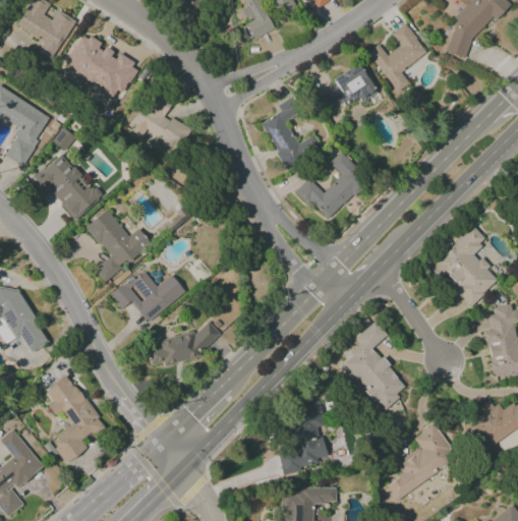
[(53,61),(76,20),(58,10),(53,19),(45,14),(52,3),(46,0),(33,0),(17,25),(45,42),(39,53),(53,61)]
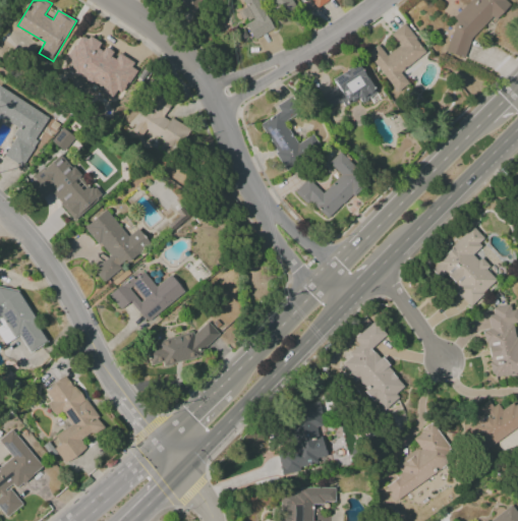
[(181,0),(183,1),(181,4),(195,14),(205,0),(181,0)]
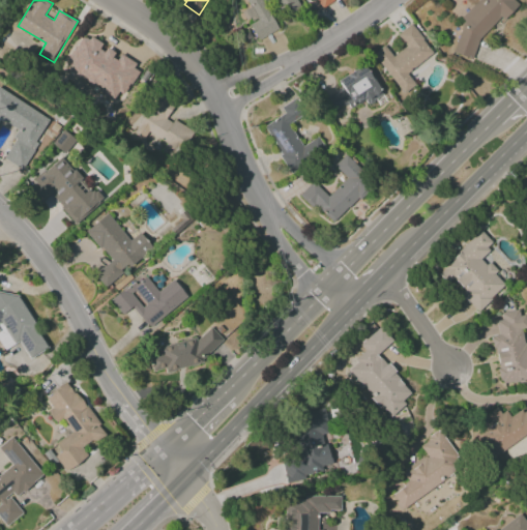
[(247,0),(252,7),(249,9),(256,23),(252,24),(261,40),(280,30),(265,1),(267,0),(275,0),(281,10),(288,6),(292,13),(302,8),(298,0),(247,0)]
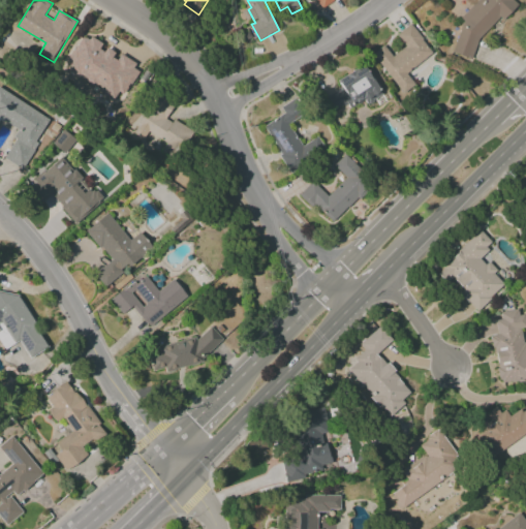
[(317,0),(323,8),(336,0),(317,0)]
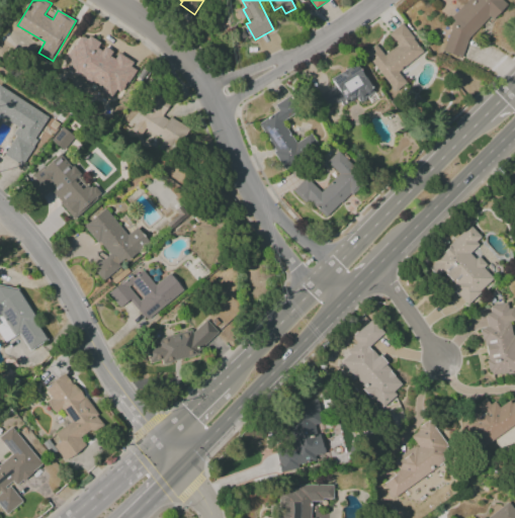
[(463,59),(470,38),(491,17),(495,19),(511,3),(506,2),(504,0),(467,0),(467,2),(457,12),(444,52),(463,59)]
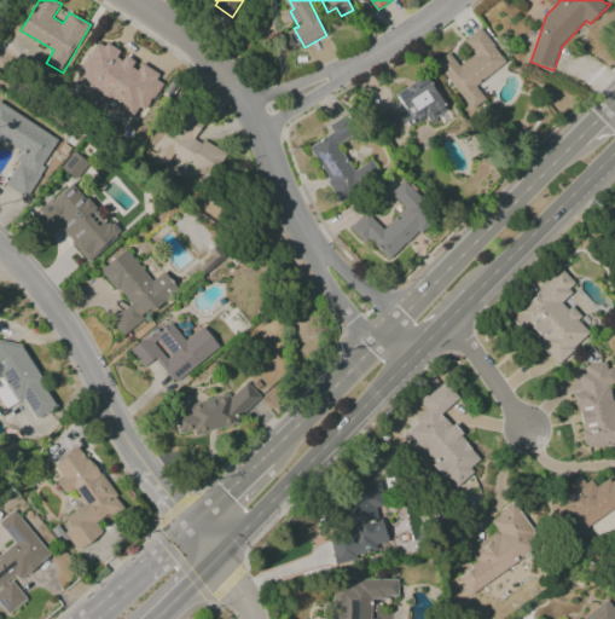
[(509,63),(482,28),(465,40),(476,55),(460,67),(451,53),(437,63),(473,110),(487,99),(477,86),(509,63)]
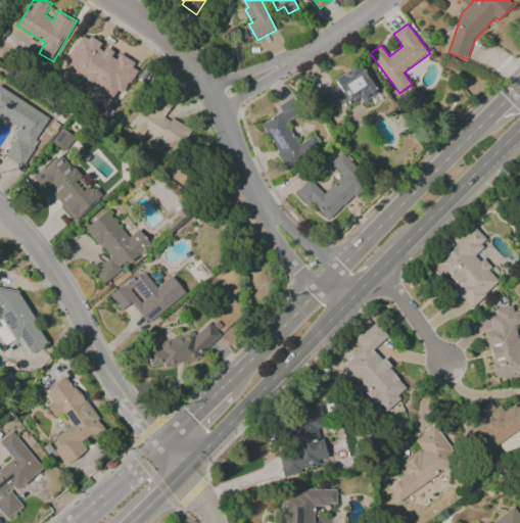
[(66,62),(113,103),(140,72),(133,65),(135,63),(123,53),(119,57),(107,47),(106,49),(90,35),(66,62)]
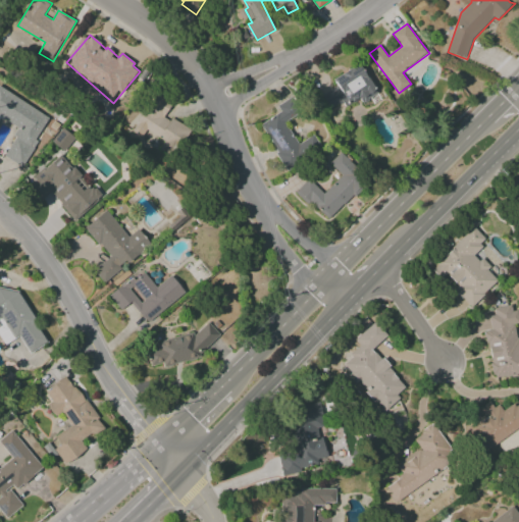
[(339,87),(323,95),(332,111),(360,96),(364,102),(379,94),(362,63),(333,79),(339,87)]
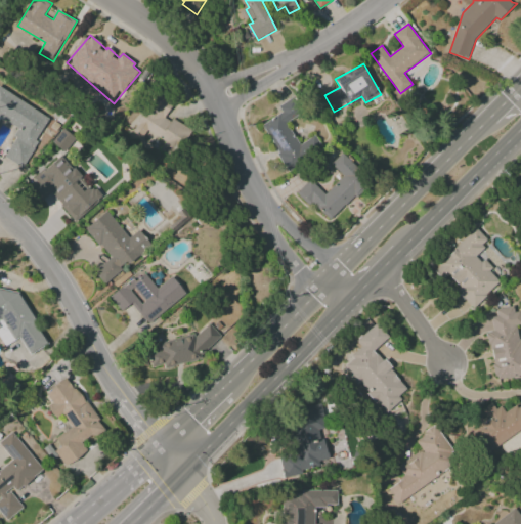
[(0,116),(22,128),(5,158),(25,168),(52,116),(0,87),(0,116)]
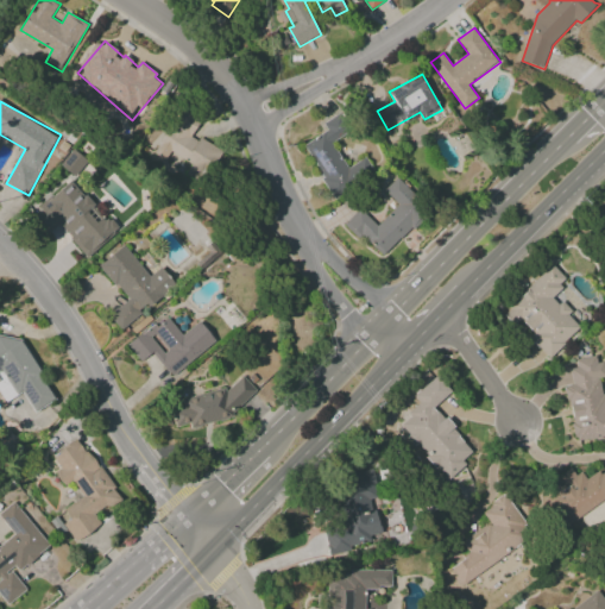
[(338,198),(377,171),(367,158),(351,169),(333,143),(351,132),(339,114),(325,124),(329,131),(304,146),(338,198)]
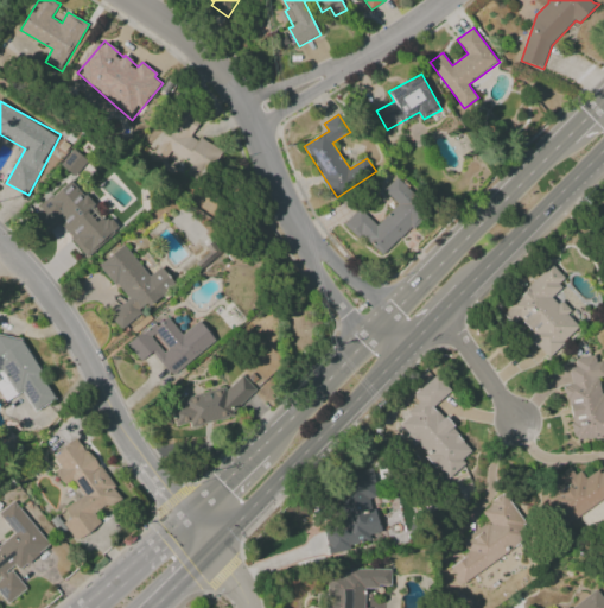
[(75,151),(63,164),(76,175),(87,162),(75,151)]
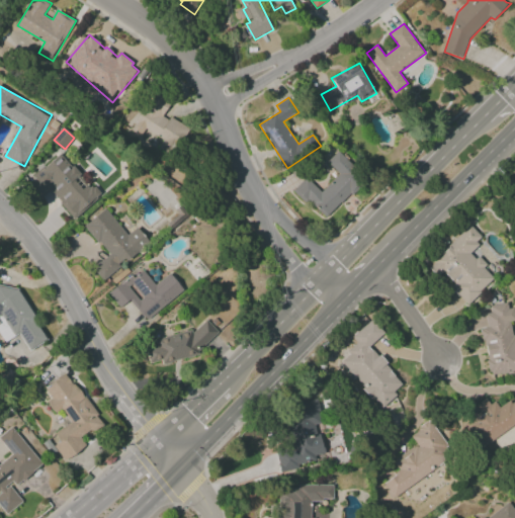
[(341,174),(322,192),(308,177),(296,188),(326,220),(366,180),(339,152),(329,162),(341,174)]
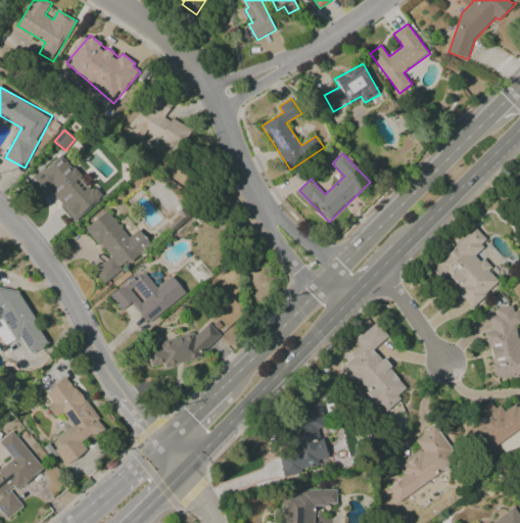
[(52,193),(76,221),(105,197),(97,187),(93,190),(63,155),(29,185),(43,201),(52,193)]
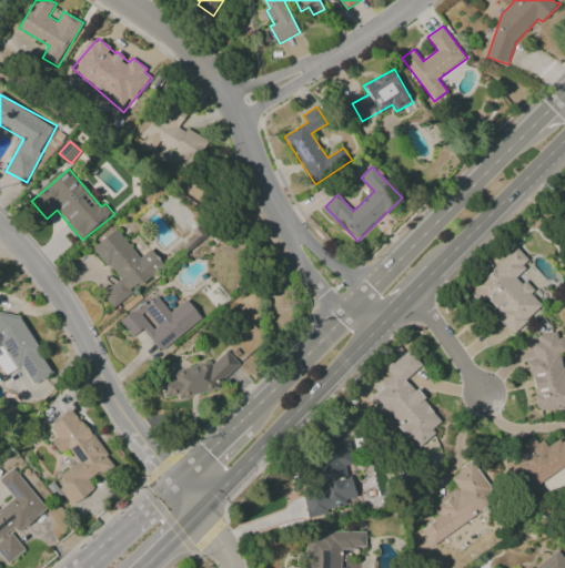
[(141,259),(119,229),(96,246),(121,281),(103,294),(114,308),(134,293),(133,291),(165,266),(152,250),(141,259)]
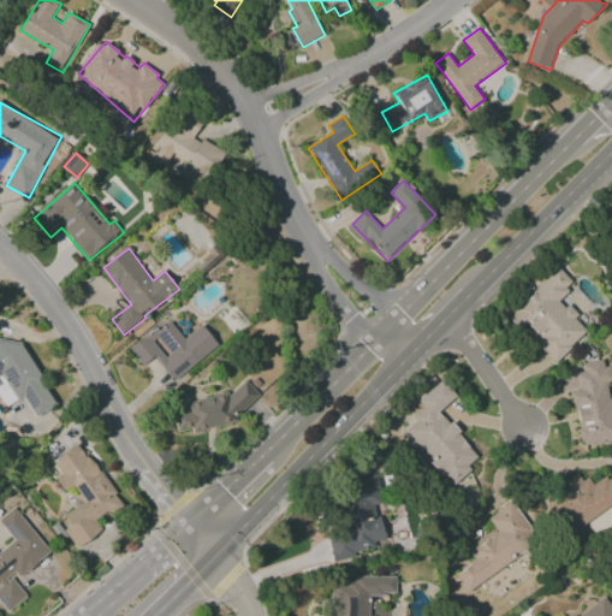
[(558,362),(589,331),(576,318),(578,317),(563,300),(571,291),(568,288),(574,282),(560,267),(511,317),(526,330),(530,326),(542,338),(538,343),(558,362)]
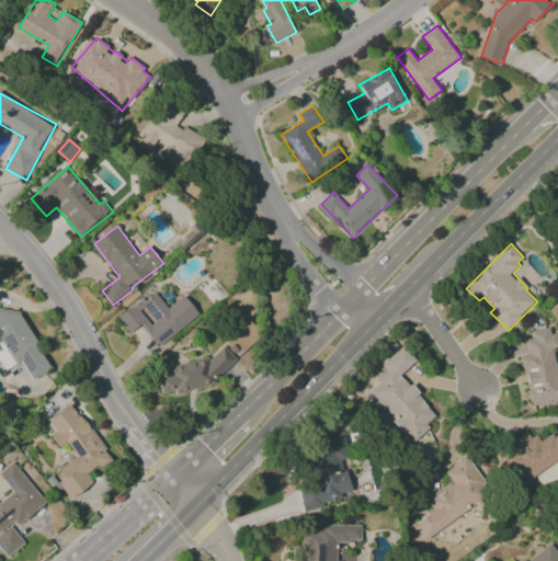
[(170,309),(156,290),(120,318),(132,333),(143,325),(160,346),(201,316),(186,296),(170,309)]
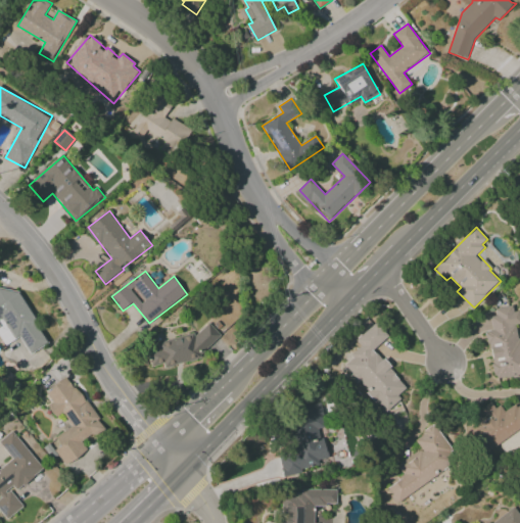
[(0,328),(5,326),(14,341),(21,337),(32,354),(51,342),(14,282),(0,290),(0,328)]
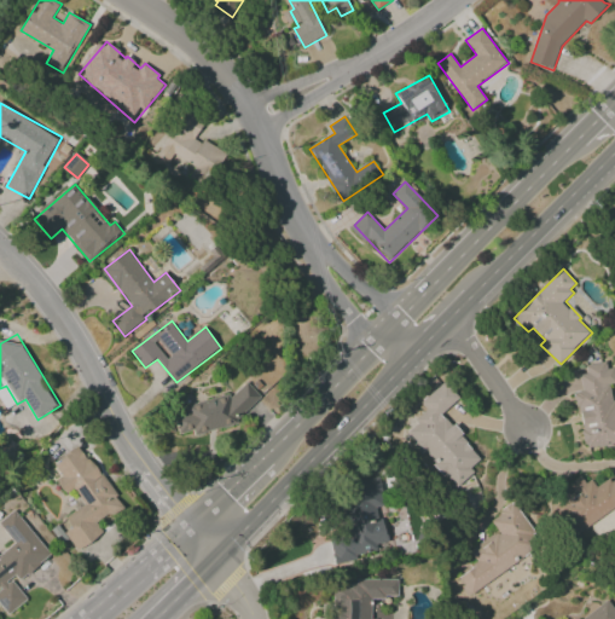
[(614,383),(614,370),(613,363),(581,369),(585,391),(576,392),(587,452),(614,447),(614,383)]
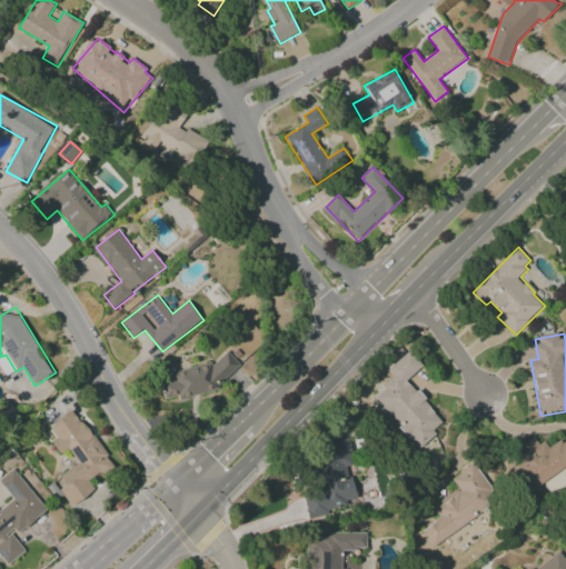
[(447,421),(407,383),(424,365),(409,350),(389,371),(395,377),(373,400),(423,447),(447,421)]
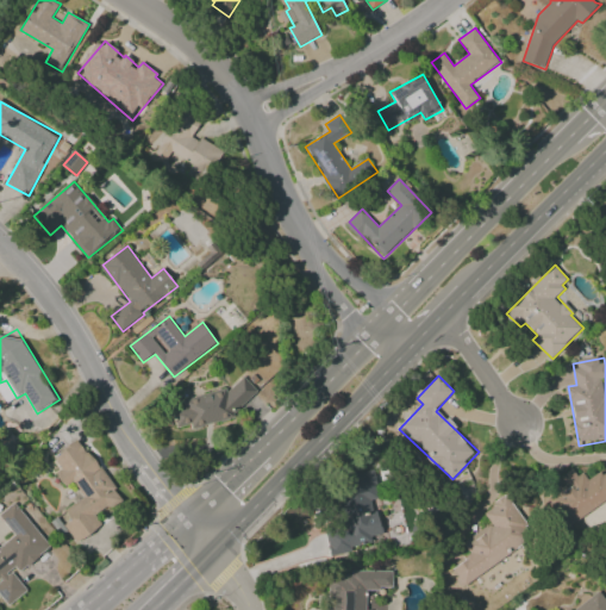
[(260,392),(245,377),(232,388),(222,391),(219,393),(198,398),(185,400),(187,408),(174,411),(177,428),(192,424),(194,429),(210,425),(212,423),(236,418),(235,410),(241,409),(260,392)]
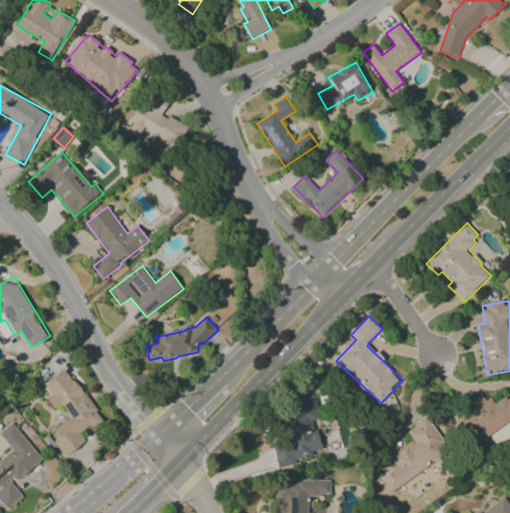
[(66,457),(87,441),(82,434),(103,418),(67,370),(44,387),(58,406),(62,403),(72,417),(55,430),(61,437),(55,442),(66,457)]
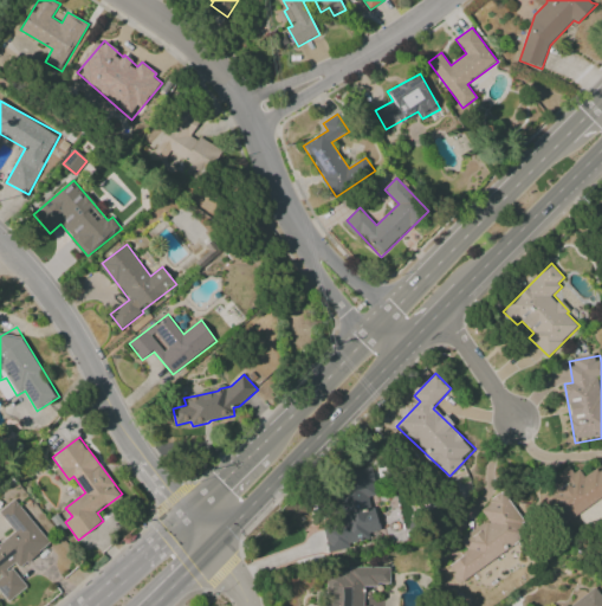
[(601,468),(583,481),(574,465),(556,475),(557,476),(541,487),(563,523),(601,498),(601,468)]
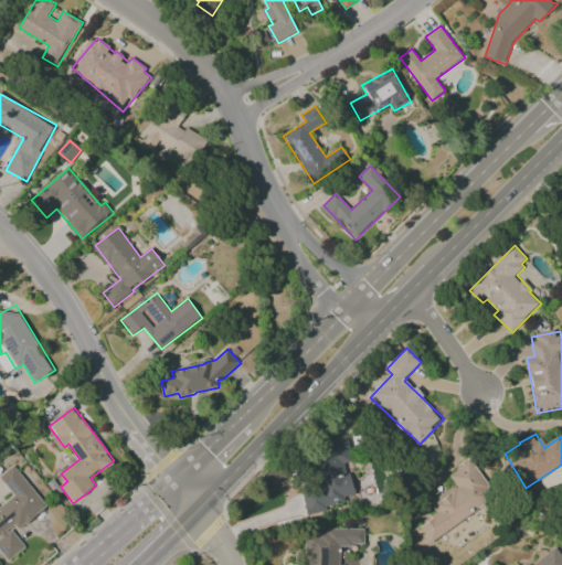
[(306,512),(349,505),(348,497),(354,496),(349,465),(352,464),(349,436),(313,441),(319,490),(304,492),(306,512)]
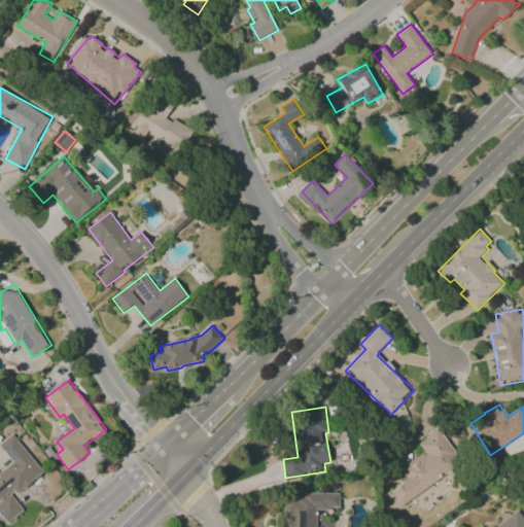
[(391,491),(400,506),(463,465),(440,428),(418,442),(425,453),(402,468),(409,480),(391,491)]
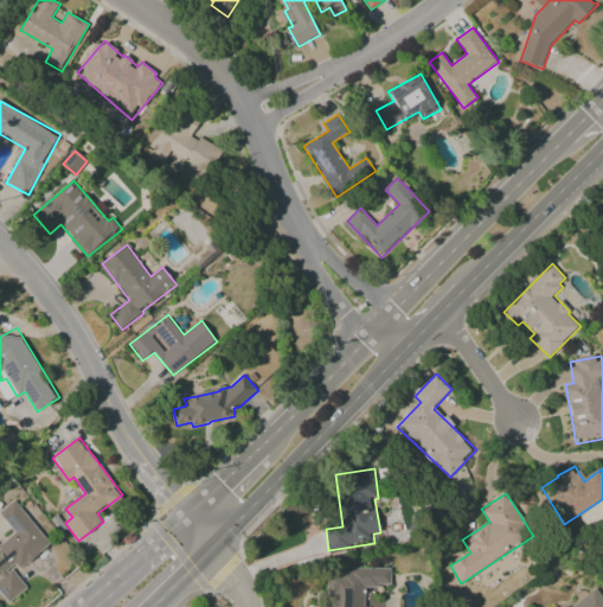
[(17,534),(0,545),(0,590),(10,604),(30,588),(17,572),(51,545),(17,500),(0,512),(17,534)]
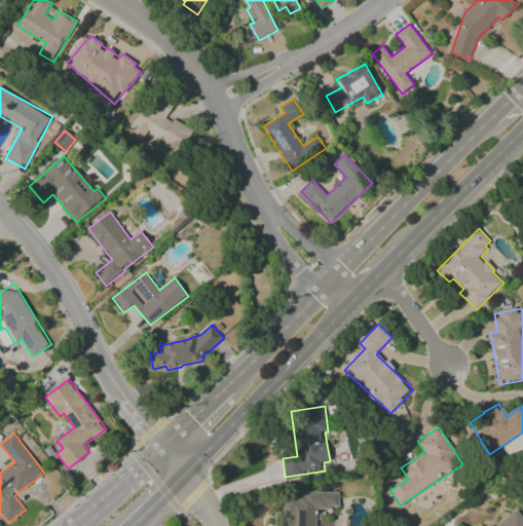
[(283,525),(318,525),(318,508),(339,508),(340,494),(284,493),(283,525)]
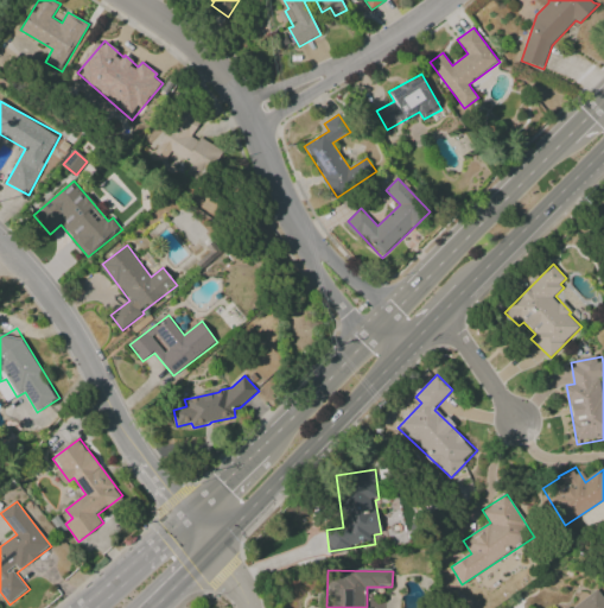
[(572,607),(603,607),(603,596),(598,589),(572,607)]
